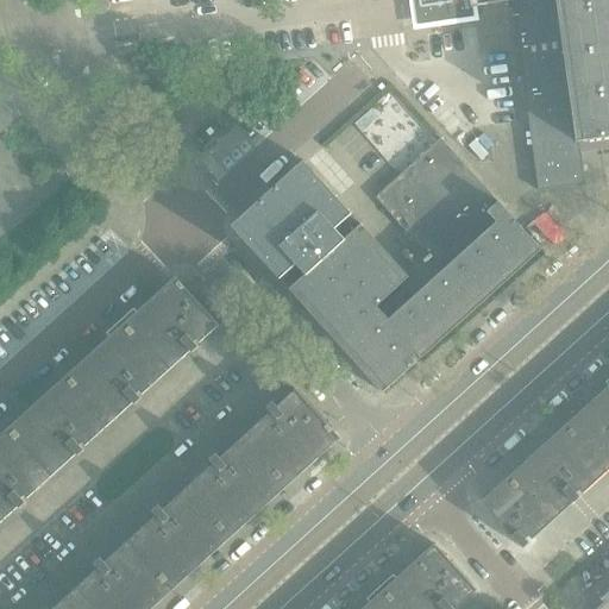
[(512,2),(514,1),(514,0),(426,0),(428,13),(470,7),(471,7),(512,2)]
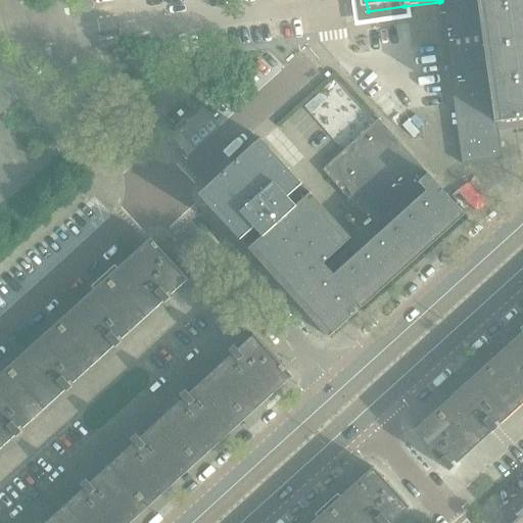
[(522,0),(441,0),(441,1),(439,2),(442,24),(443,35),(446,54),(452,92),(455,111),(457,129),(462,164),(502,158),(501,148),(504,147),(504,142),(500,143),(496,123),(500,123),(520,120),(522,119),(522,0)]
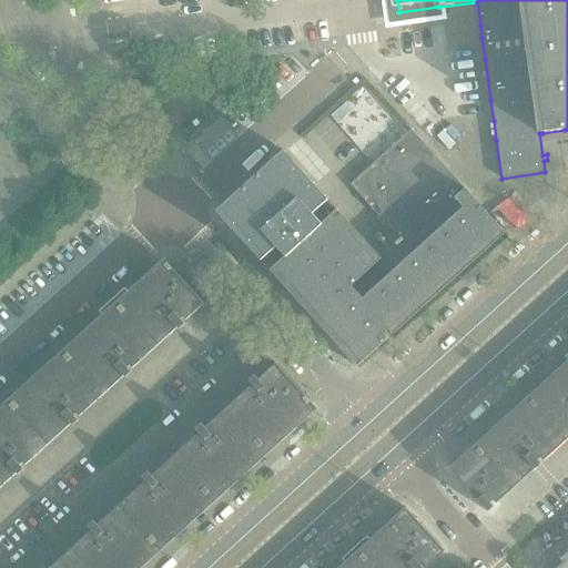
[(386,265),(381,259),(379,257),(374,252),(371,249),(366,244),(359,236),(356,232),(352,229),(345,221),(342,216),(338,213),(336,210),(331,214),(324,208),(322,205),(327,200),(321,193),(317,190),(314,185),(307,179),(304,174),(298,169),(293,162),(288,159),(283,151),(252,179),(251,178),(245,183),(244,184),(245,185),(216,212),(231,229),(246,245),(261,261),(265,256),(267,260),(275,269),(287,281),(283,285),(285,288),(300,304),(313,318),(327,335),(342,351),(356,367),(386,340),(387,338),(383,334),(387,330),(392,335),(393,333),(389,328),(403,316),(404,315),(418,302),(421,301),(435,287),(436,286),(449,274),(452,272),(465,260),(467,257),(483,244),(498,230),(503,234),(504,233),(477,203),(464,189),(455,180),(414,133),(411,130),(350,184),(394,234),(397,230),(415,250),(392,272),(389,269),(386,265)]
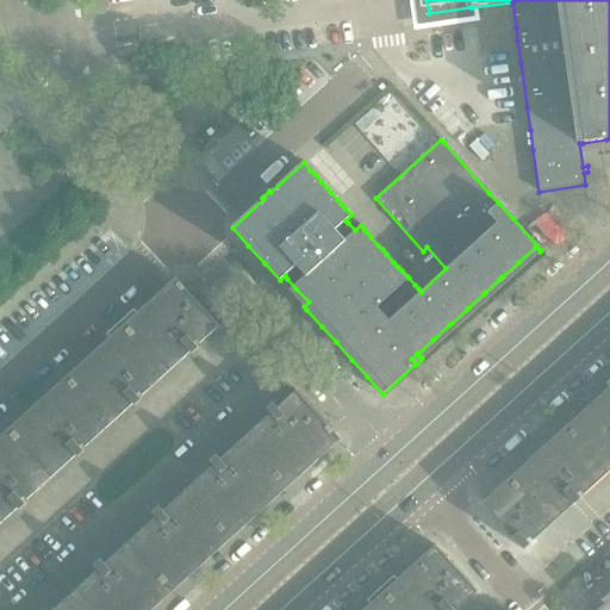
[(193,343),(213,325),(217,329),(219,327),(175,279),(122,328),(162,372),(187,349),(192,354),(198,348),(193,343)]
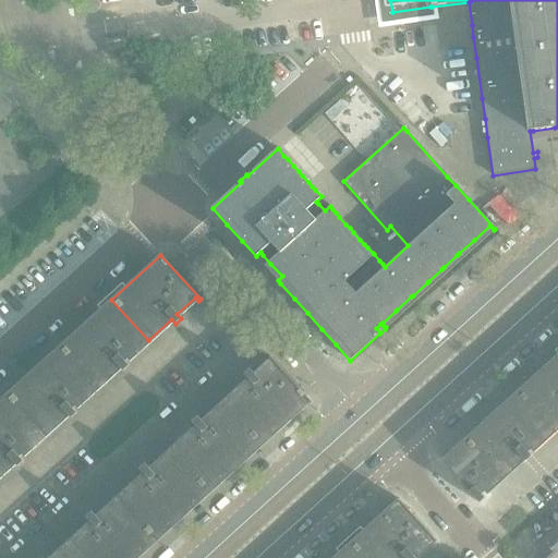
[(124,361),(148,340),(111,300),(59,347),(96,388),(119,366),(123,371),(124,370),(129,365),(124,361)]
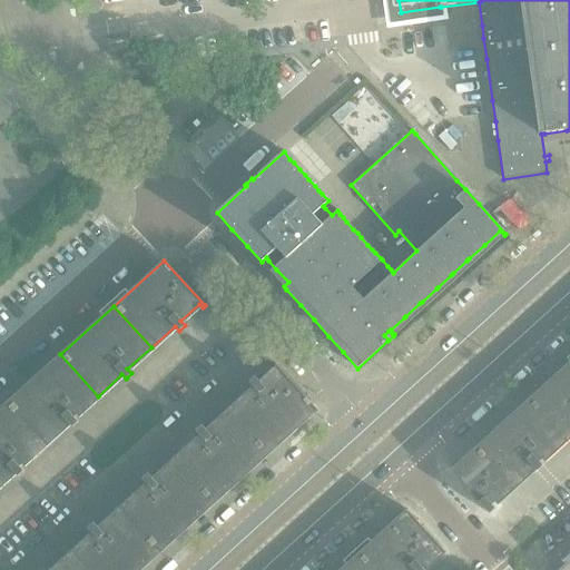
[(74,418),(98,396),(60,354),(6,403),(43,444),(68,423),(72,428),(78,422),(74,418)]
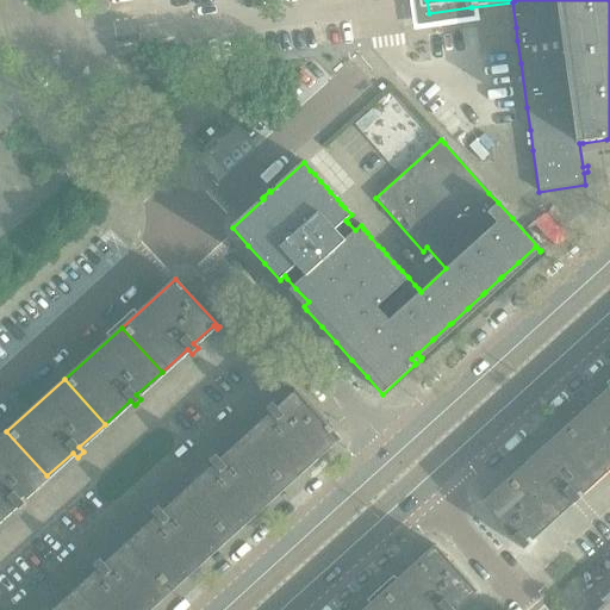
[(609,379),(607,384),(609,387),(562,429),(601,472),(609,462),(609,379)]
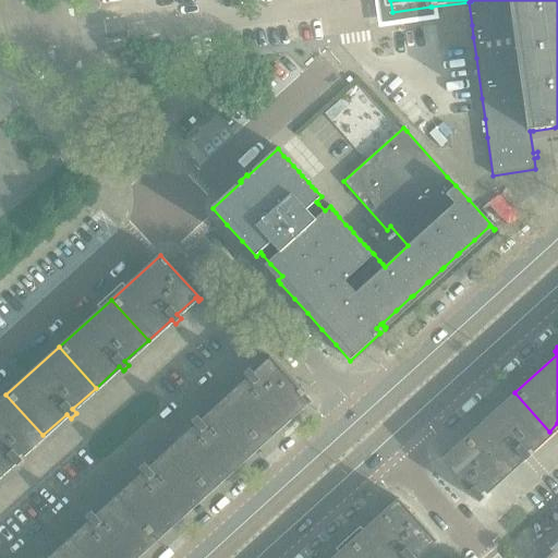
[(259,441),(306,399),(307,398),(270,356),(269,358),(269,359),(253,373),(250,368),(243,374),(247,378),(222,400),(259,441)]
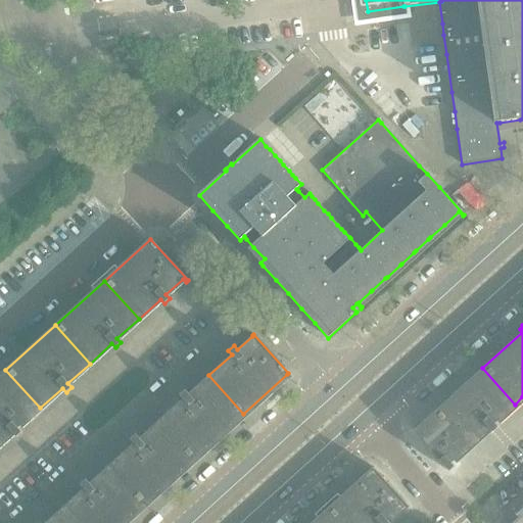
[(493,424),(515,405),(482,368),(435,411),(467,447),(488,428),(491,432),(496,427),(493,424)]
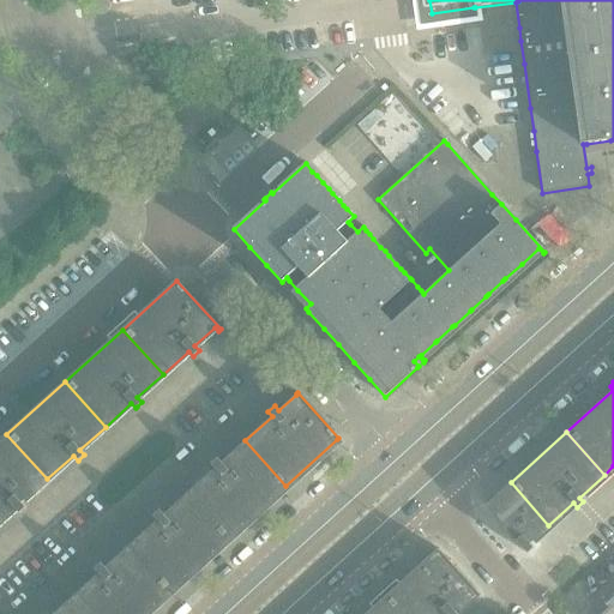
[(20,503),(47,479),(6,434),(0,439),(0,521),(14,509),(19,513),(25,507),(20,503)]
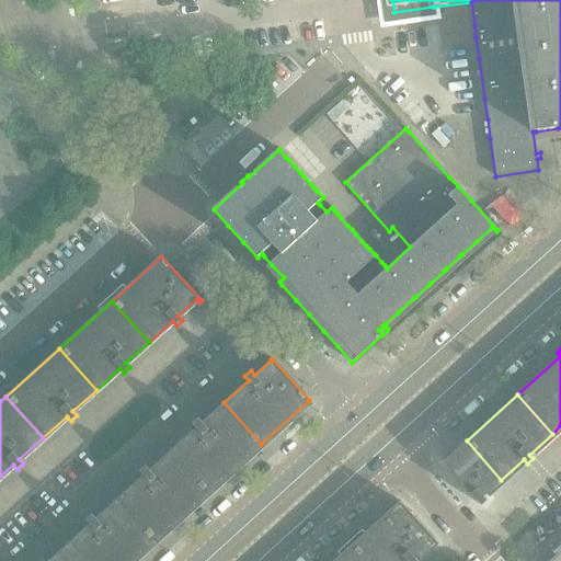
[(209,490),(261,444),(224,402),(202,422),(197,419),(192,423),(196,427),(173,448),(209,490)]
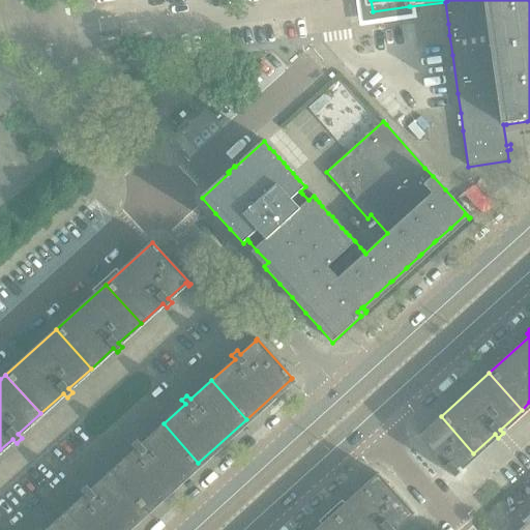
[(473,453),(441,416),(419,436),(417,437),(454,477),(460,473),(457,469),(473,453)]
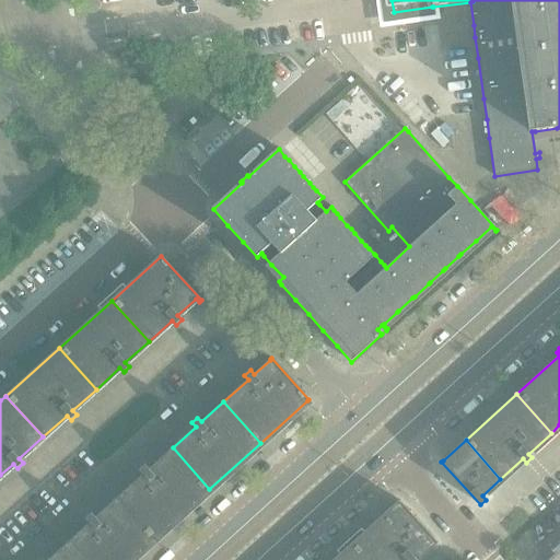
[(156,537),(209,489),(173,447),(149,469),(144,465),(139,470),(143,475),(119,496),(156,537)]
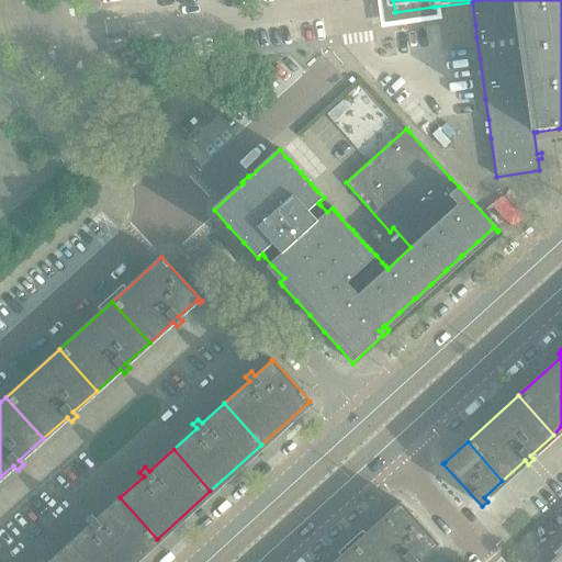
[(80,561),(131,561),(157,539),(120,497),(96,519),(92,515),(86,520),(90,525),(67,546),(80,561)]
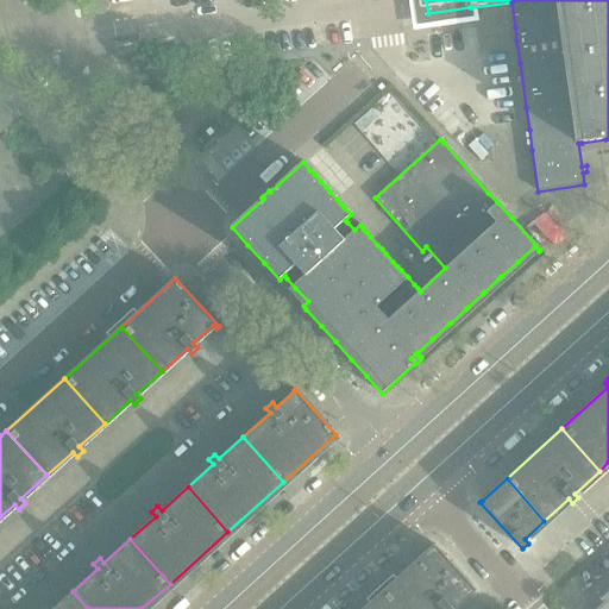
[(476,590),(434,544),(396,578),(393,576),(377,590),(394,608),(452,608),(451,607),(470,588),(473,592),(476,590)]
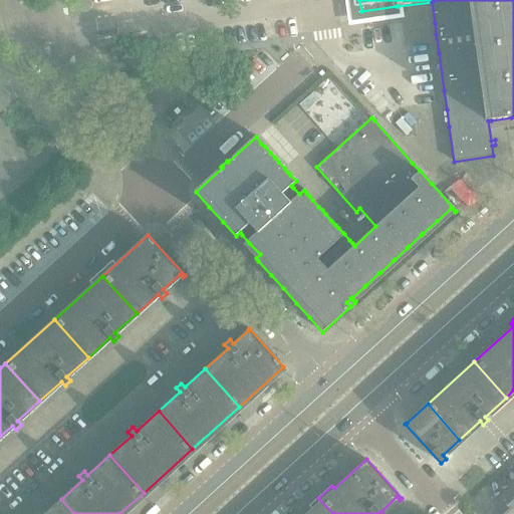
[(332,513),(318,498),(309,506),(311,509),(305,513),(332,513)]
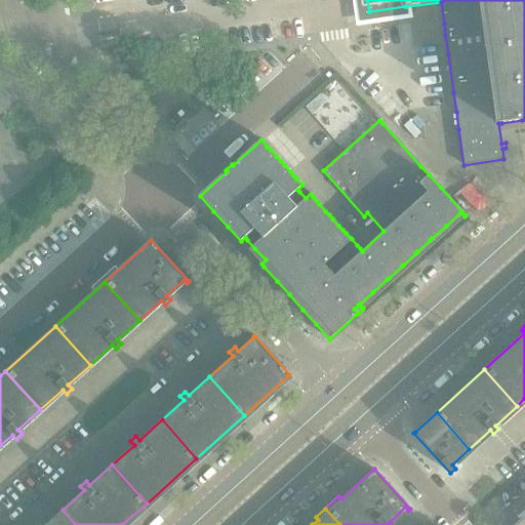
[(75,524),(63,510),(45,524),(75,524)]
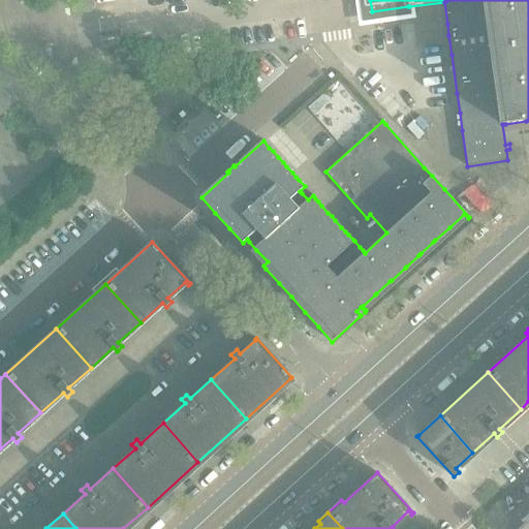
[(528,528),(528,519),(524,524),(518,528),(528,528)]
